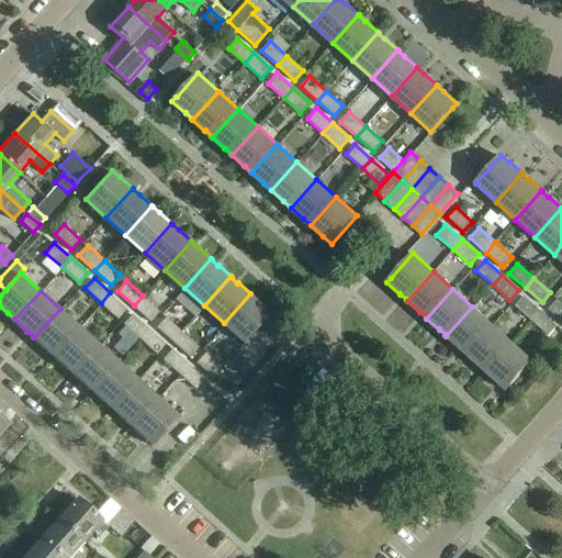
[(110,292),(101,303),(117,317),(126,308),(110,292)]
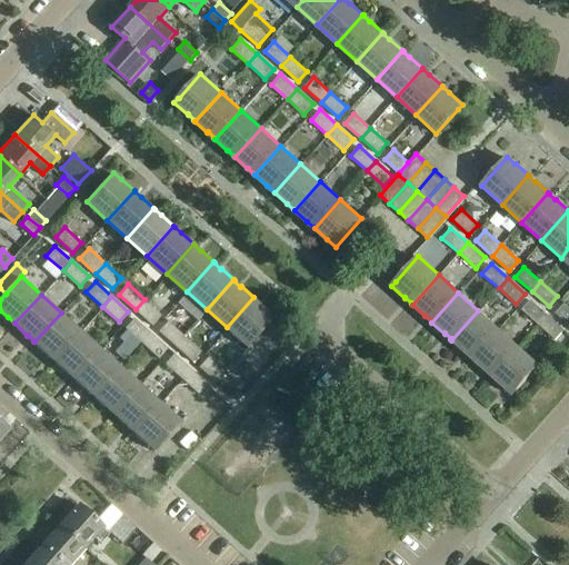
[(253,297),(227,327),(247,346),(269,320),(270,320),(273,316),(260,304),(260,305),(253,298),(255,298),(253,297)]
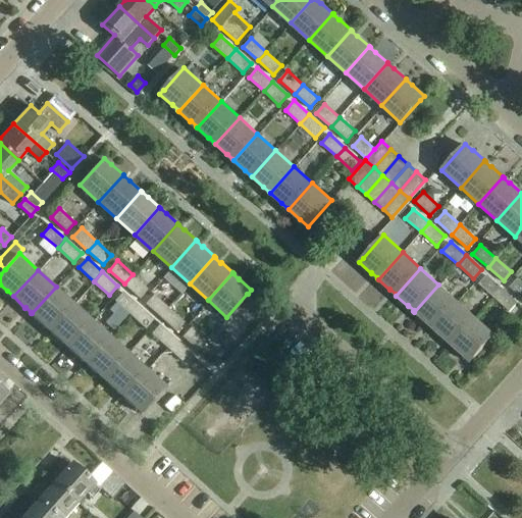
[(133,274),(124,283),(140,298),(148,288),(133,274)]
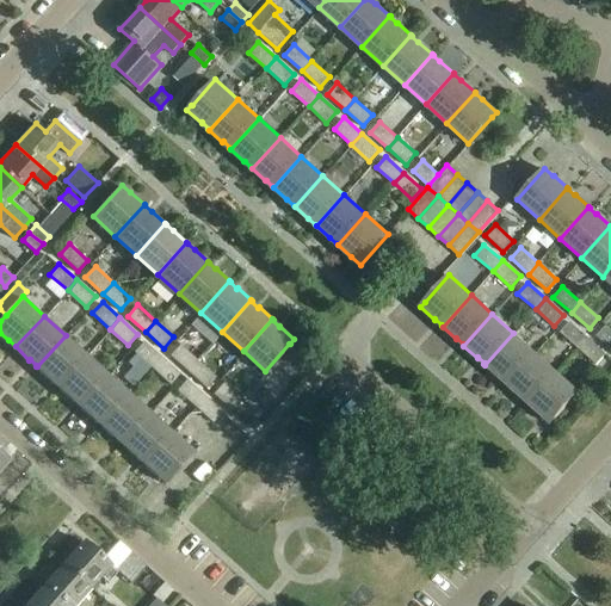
[(560,331),(578,347),(587,338),(569,321),(560,331)]
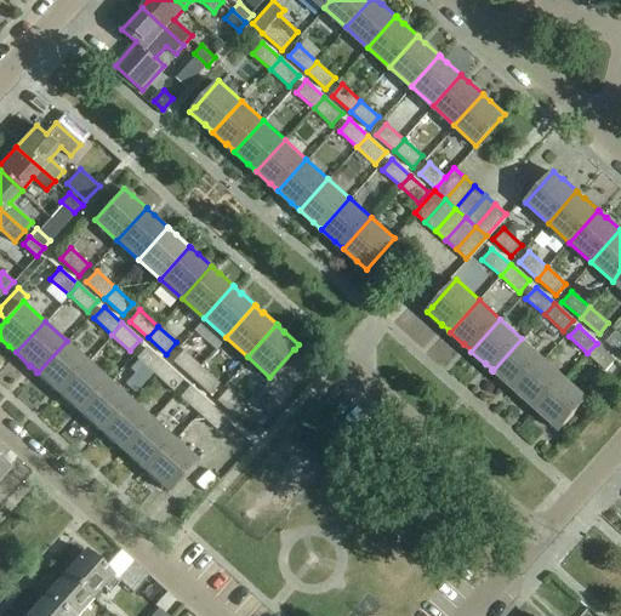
[(605,341),(620,354),(620,334),(616,330),(605,341)]
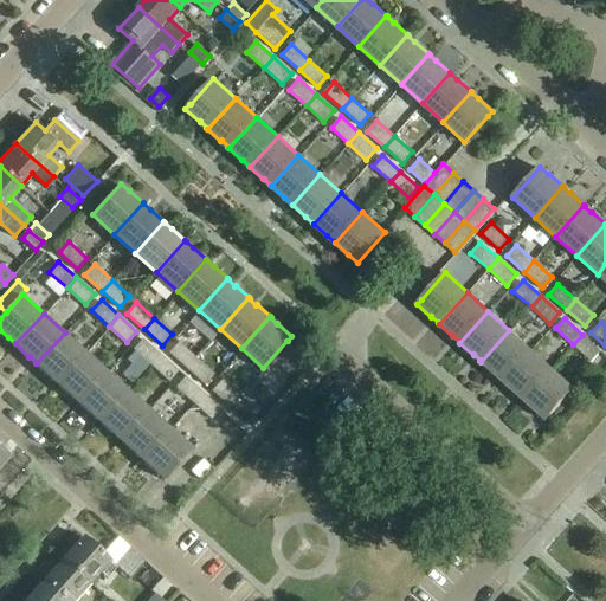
[(501,380),(502,381),(530,349),(509,330),(481,362),(495,374),(495,373),(502,380),(501,380)]
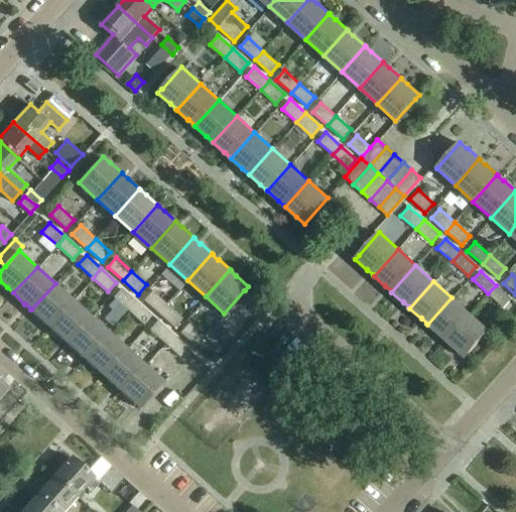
[(48,326),(49,327),(74,299),(55,283),(31,309),(42,321),(43,320),(48,325),(48,326)]
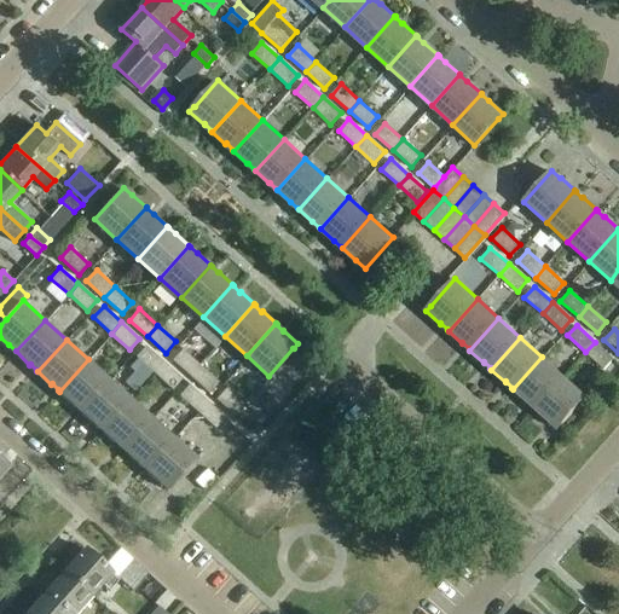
[(595,342),(585,352),(603,369),(613,358),(595,342)]
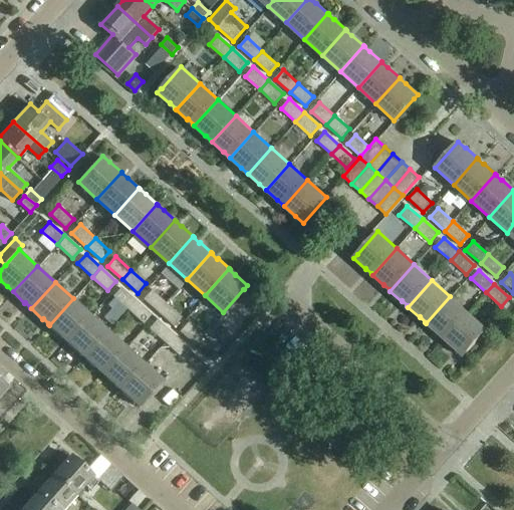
[(126,307),(129,309),(137,299),(121,286),(113,295),(114,296),(126,307)]
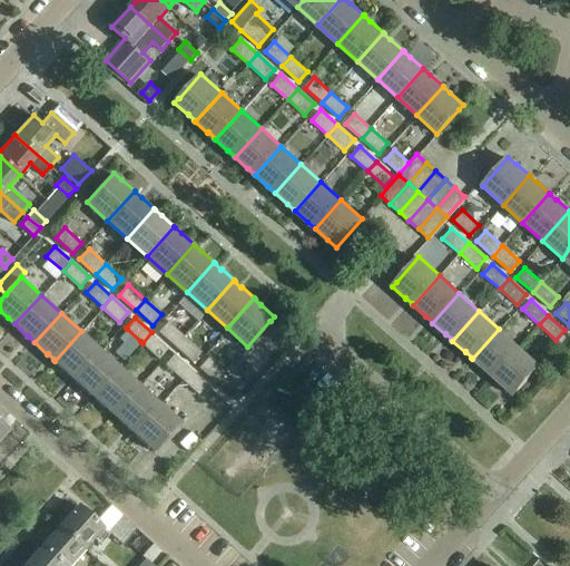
[(159,331),(176,345),(186,335),(169,320),(159,331)]
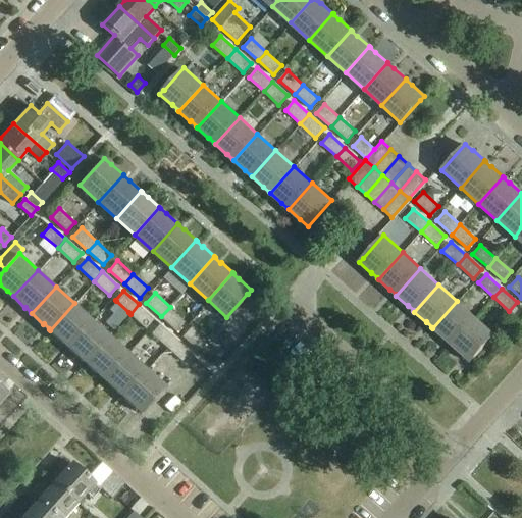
[(121,320),(128,312),(116,301),(109,308),(113,312),(121,320)]
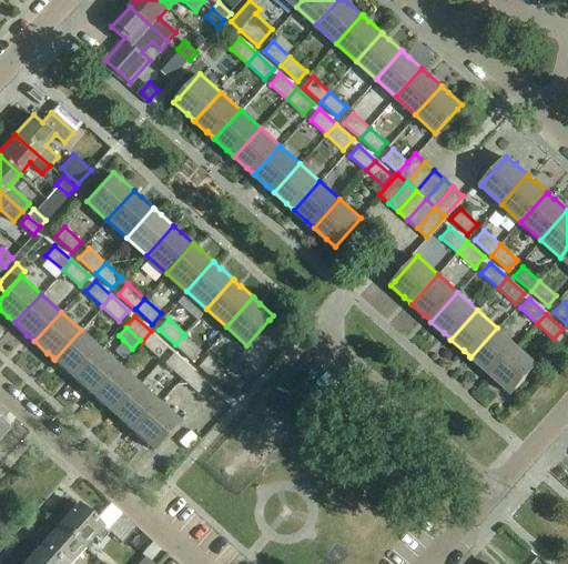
[(489,374),(490,375),(517,345),(497,328),(470,358),(483,369),(484,368),(490,374),(489,374)]
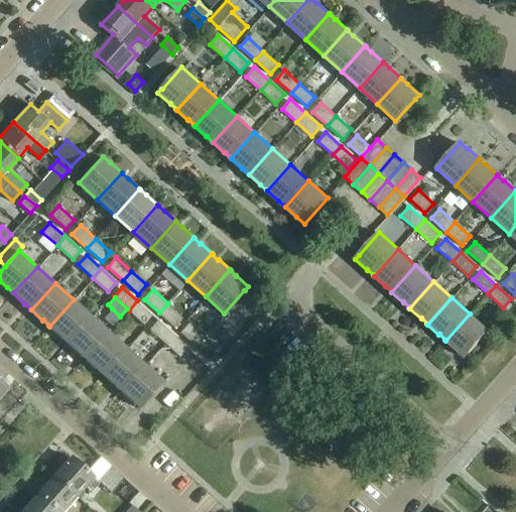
[(67,342),(68,343),(92,315),(74,299),(49,327),(60,337),(60,336),(67,342)]
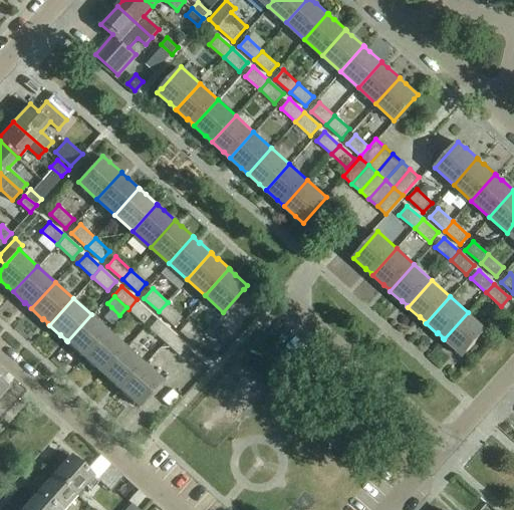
[(137,299),(129,309),(144,322),(152,313),(137,299)]
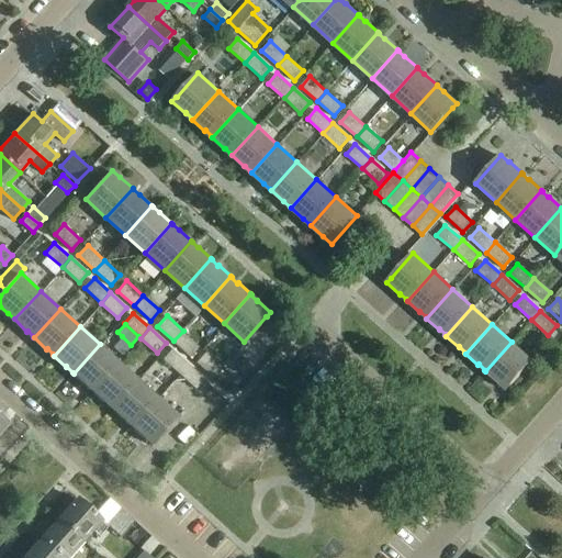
[(183,331),(173,341),(190,356),(200,345),(183,331)]
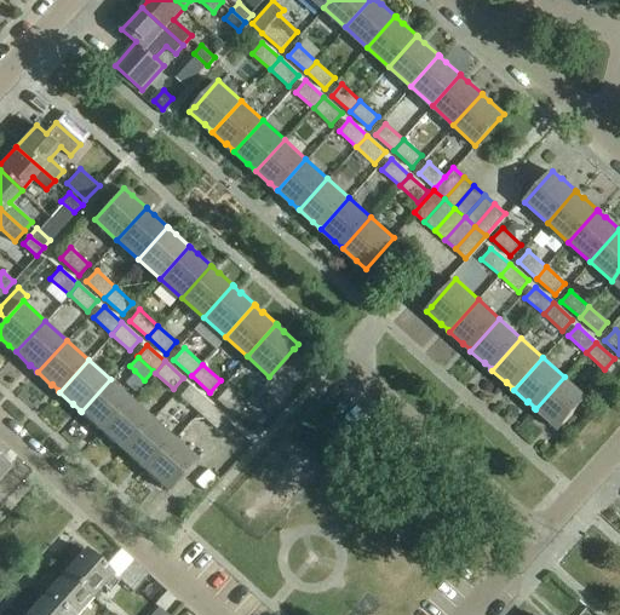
[(564,377),(535,409),(549,421),(550,420),(558,429),(587,396),(564,377)]
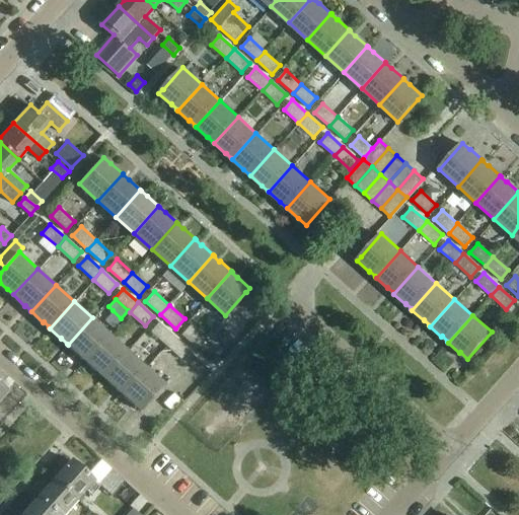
[(85,360),(85,361),(109,334),(92,317),(68,345),(79,355),(79,354),(85,360)]
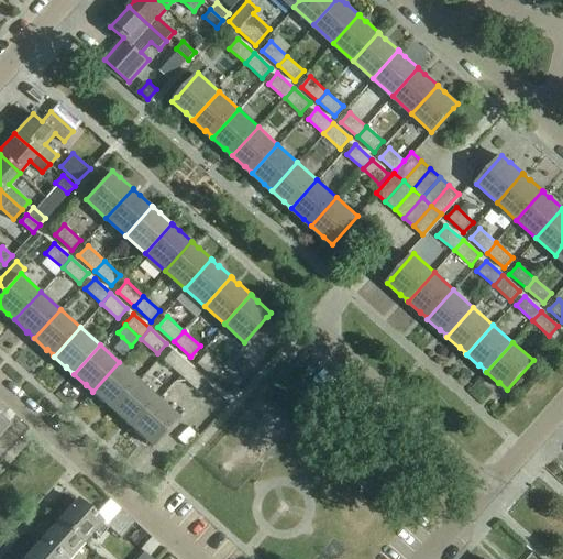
[(164,359),(180,374),(189,363),(173,349),(164,359)]
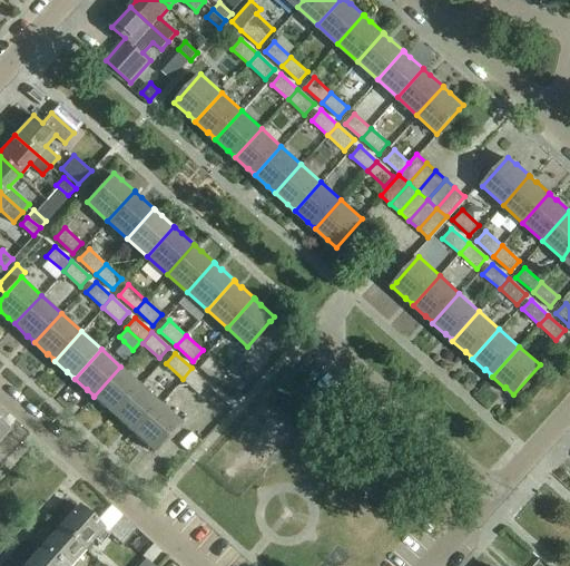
[(199,367),(217,381),(226,371),(208,357),(199,367)]
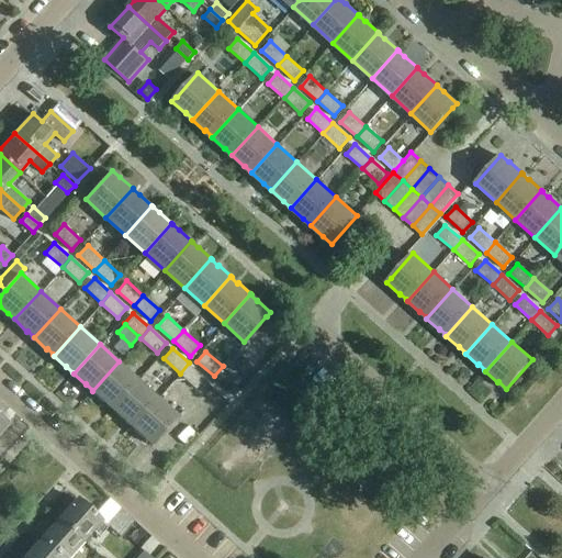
[(112,408),(112,409),(138,379),(119,361),(92,391),(105,402),(112,408)]
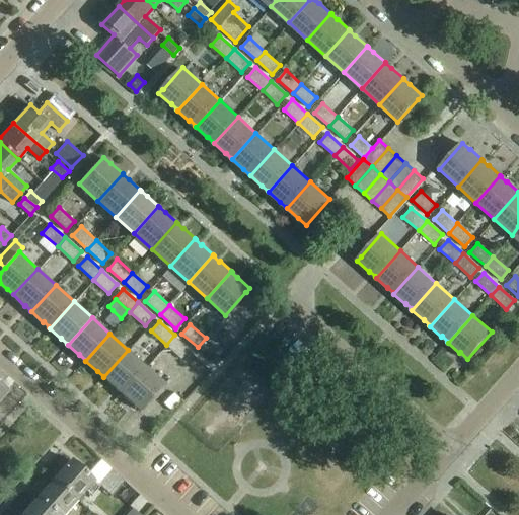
[(174,335),(166,345),(180,358),(190,349),(174,335)]
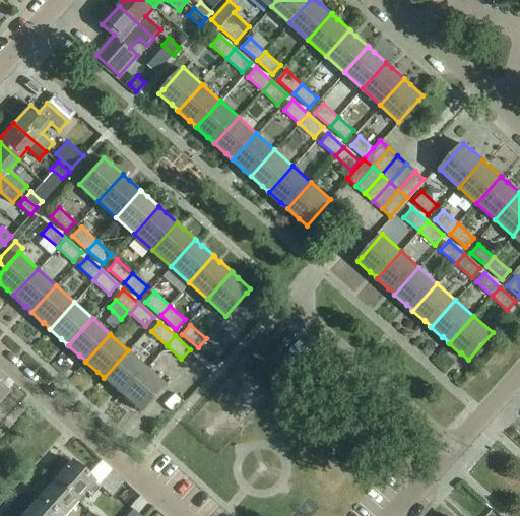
[(121,393),(122,394),(146,367),(128,350),(104,378),(116,388),(122,393),(121,393)]
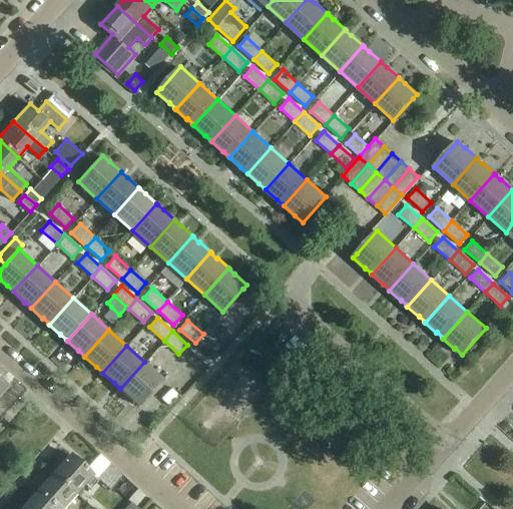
[(208,354),(213,359),(218,354),(213,349),(208,354)]
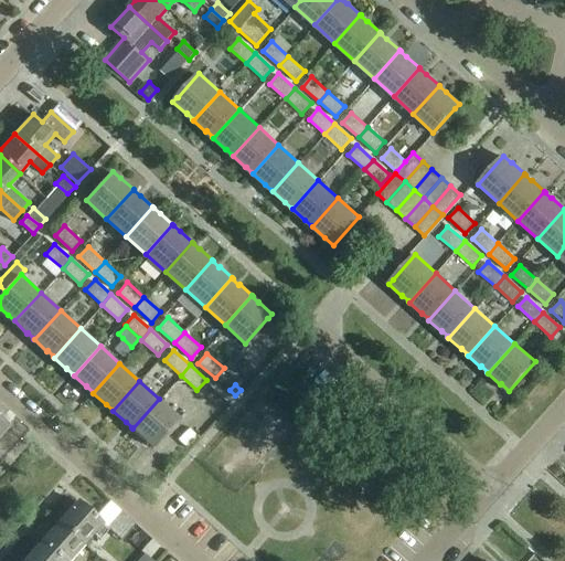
[(159,399),(132,429),(146,440),(153,446),(179,417),(159,399)]
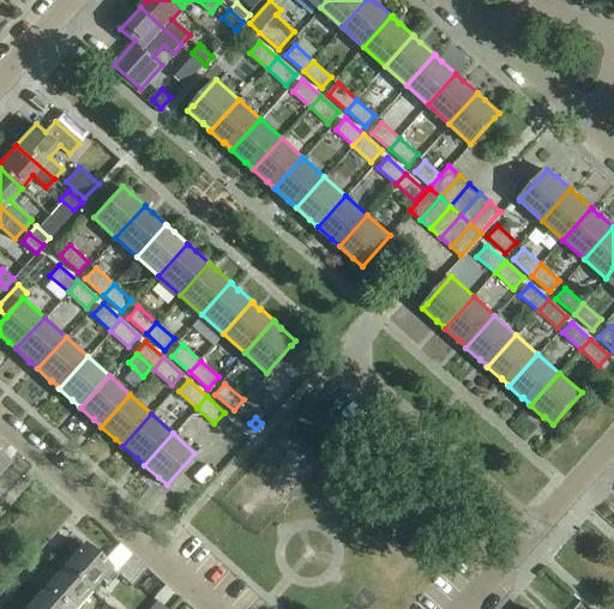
[(0,471),(10,462),(0,452),(0,471)]
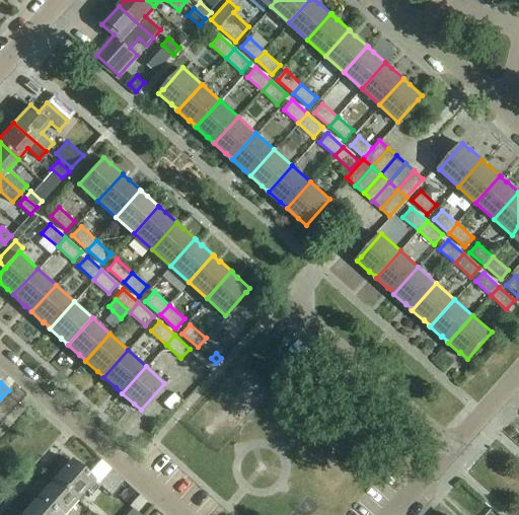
[(71,457),(54,476),(77,497),(85,489),(92,495),(100,485),(71,457)]
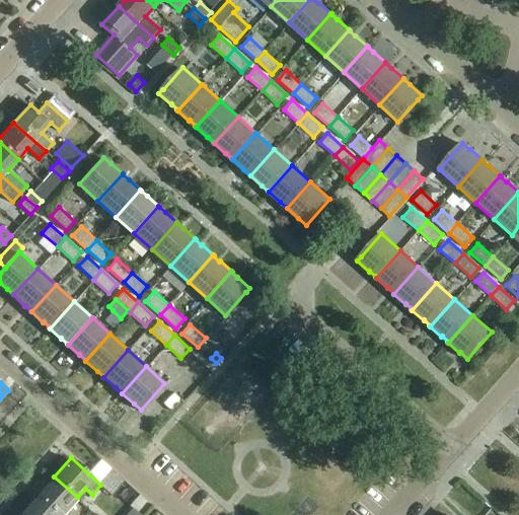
[(54,476),(38,495),(60,514),(61,514),(77,497),(54,476)]
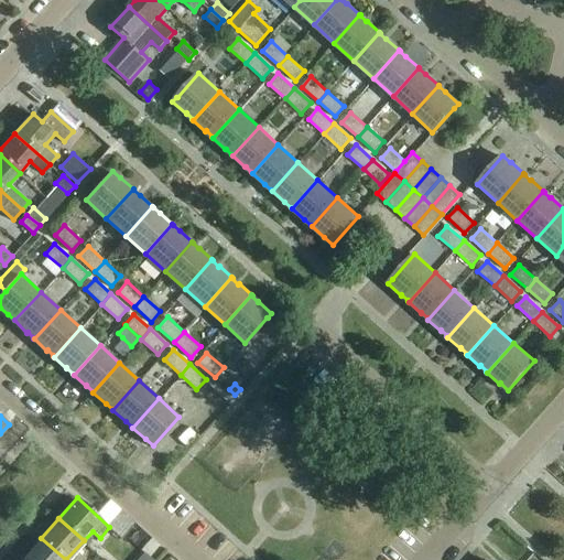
[(65,559),(41,538),(23,558),(25,559),(65,559)]
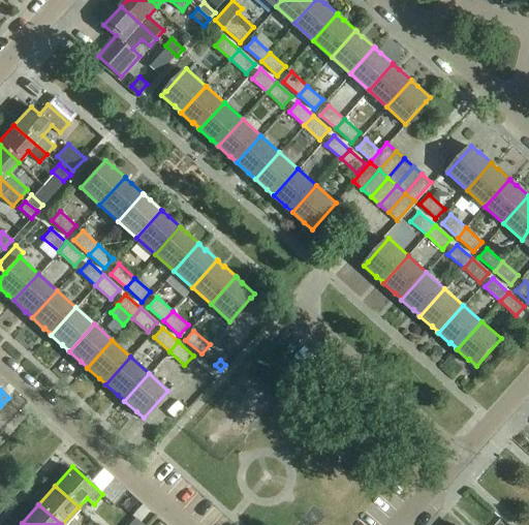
[(146,524),(135,516),(127,524),(146,524)]
